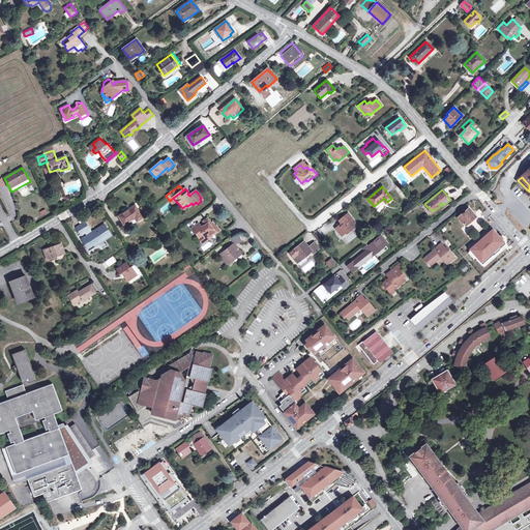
[(119,216),(124,226),(136,218),(138,223),(144,218),(138,210),(139,209),(136,205),(119,216)]
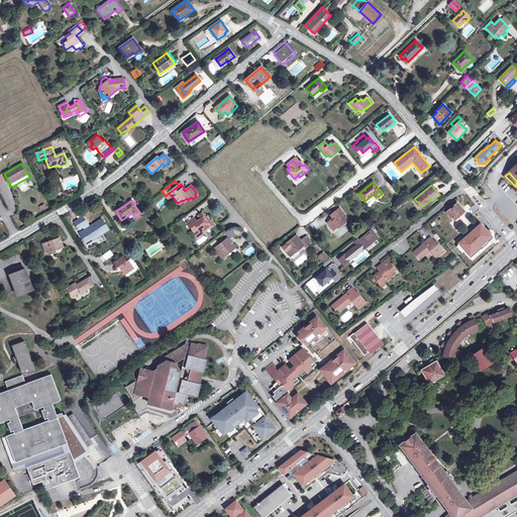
[(454,220),(464,212),(457,204),(447,211),(454,220)]
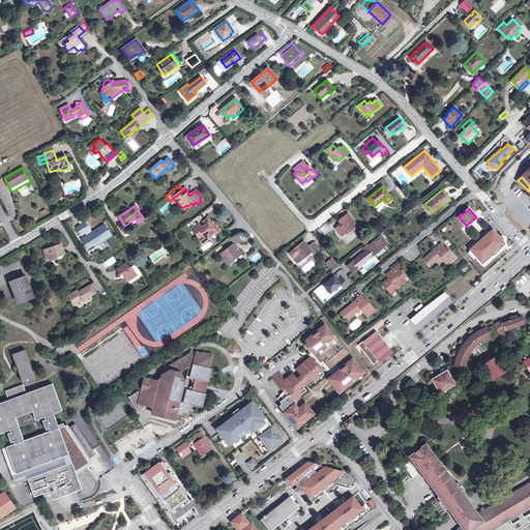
[(345,232),(346,234),(355,227),(352,224),(354,222),(348,213),(339,221),(342,226),(341,226),(340,225),(335,229),(342,235),(345,232)]
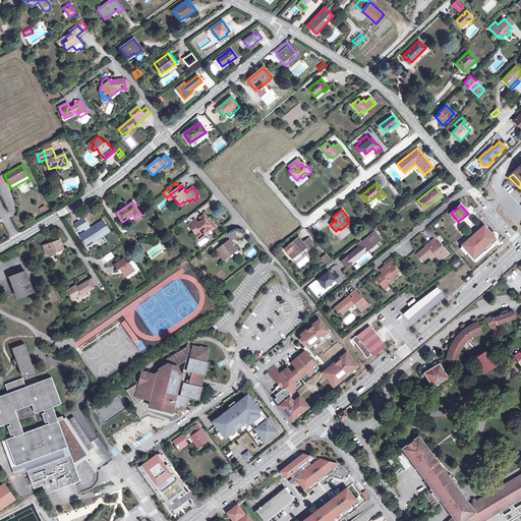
[(468,214),(458,222),(460,224),(469,216),(468,214)]
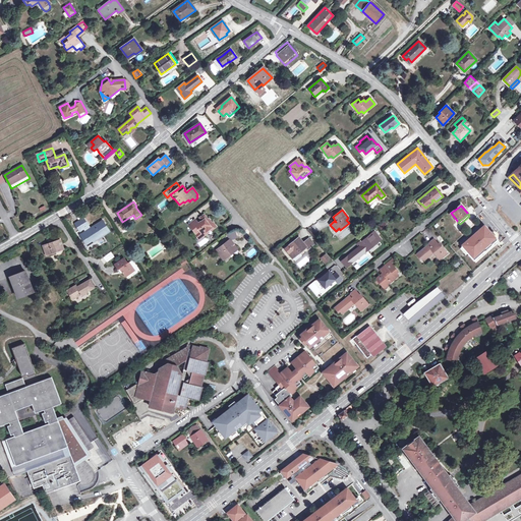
[(197,236),(201,237),(208,233),(207,231),(210,229),(211,230),(216,227),(213,223),(212,224),(209,220),(208,220),(204,215),(199,219),(203,221),(200,223),(200,224),(198,225),(195,220),(188,225),(197,236)]
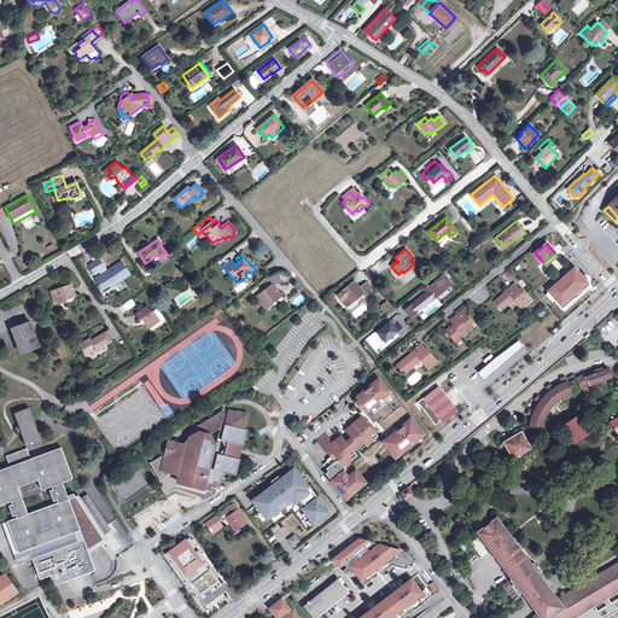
[(121,263),(109,270),(110,273),(108,275),(106,273),(98,261),(89,266),(95,274),(99,272),(103,275),(95,280),(98,284),(99,283),(103,289),(111,284),(112,285),(129,275),(121,263)]
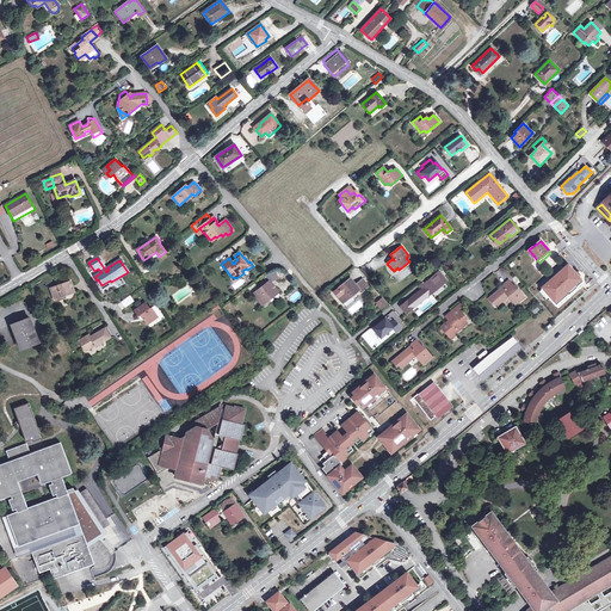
[(584,279),(568,263),(541,288),(556,304),(584,279)]
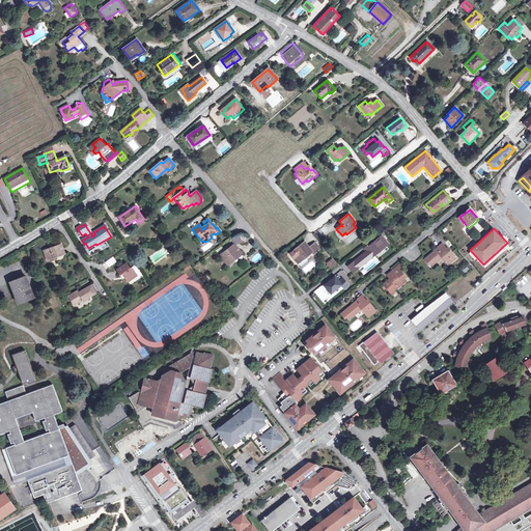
[(248,238),(244,235),(243,234),(239,235),(240,240),(242,244),(243,244),(244,244),(245,243),(247,243),(248,243),(248,238)]
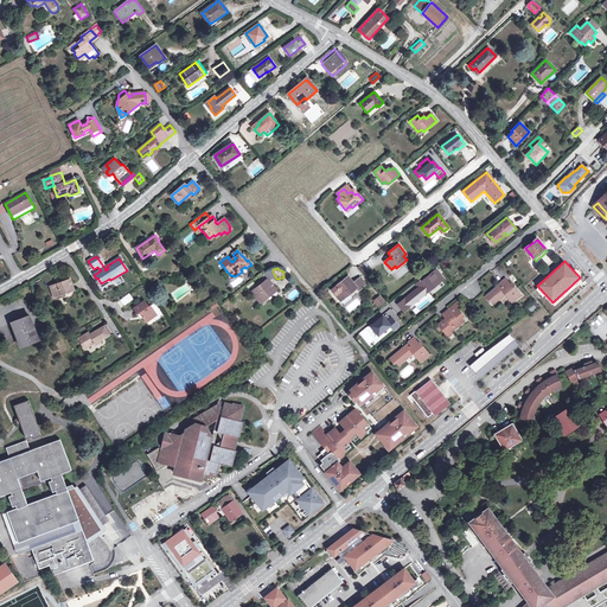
[(274,274),(273,269),(264,274),(268,280),(276,279),(274,274)]
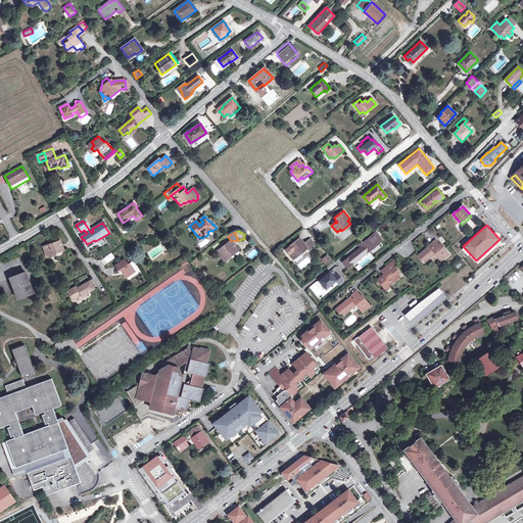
[(366,254),(382,240),(376,233),(375,233),(375,232),(372,234),(373,235),(363,243),(362,242),(359,245),(360,246),(361,245),(362,247),(361,248),(366,254)]
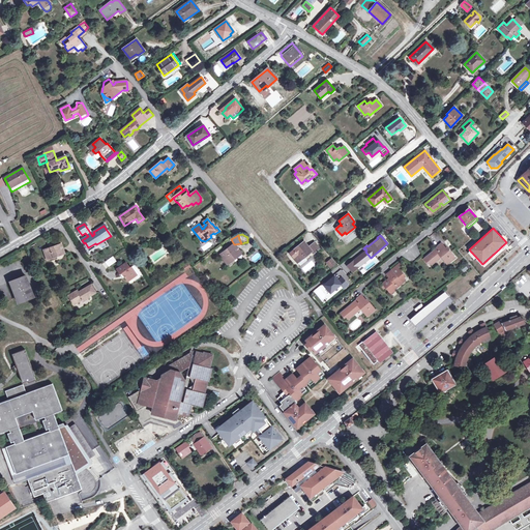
[(463,248),(469,243),(465,237),(458,243),(463,248)]
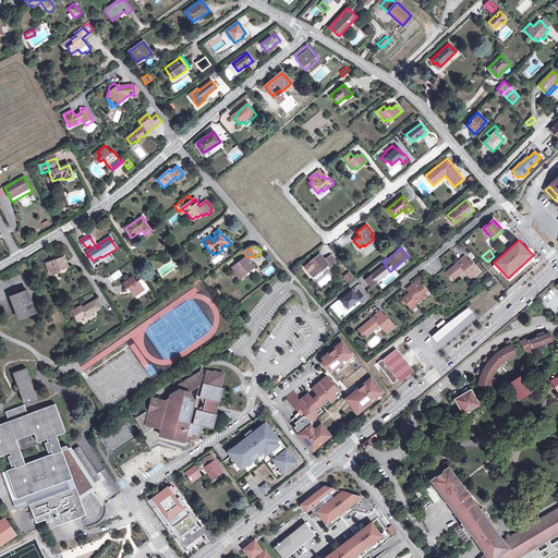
[(305,266),(313,277),(328,265),(329,267),(337,262),(331,255),(325,259),(320,254),(305,266)]
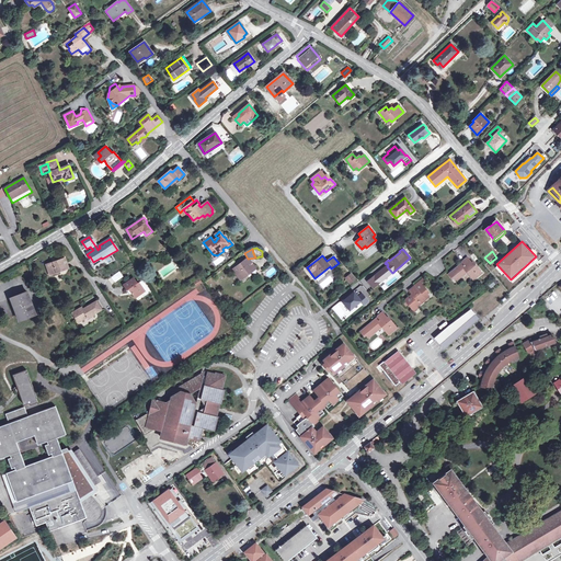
[(470,274),(469,275),(473,281),(482,273),(474,265),(472,266),(470,264),(472,263),(467,256),(461,261),(462,262),(448,274),(451,278),(454,277),(457,281),(467,273),(468,272),(470,274)]
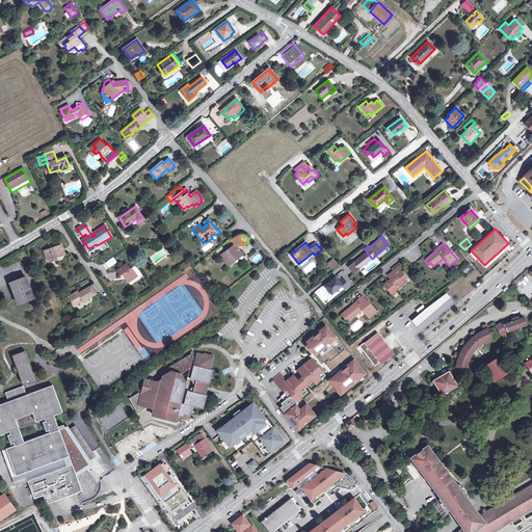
[(44,251),(47,261),(64,255),(61,245),(44,251)]
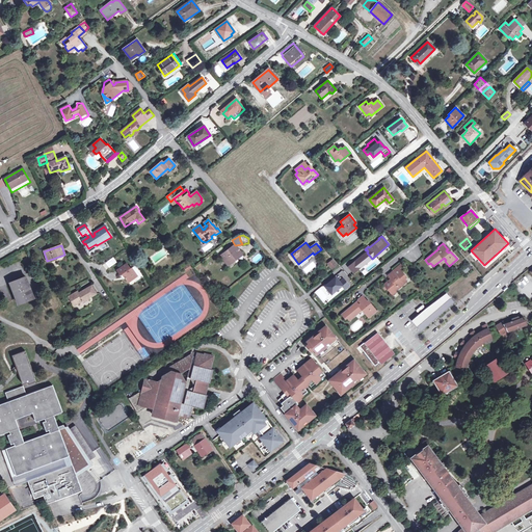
[(237,256),(241,253),(235,245),(220,256),(223,259),(223,260),(224,259),(228,263),(231,261),(232,262),(239,257),(237,256)]
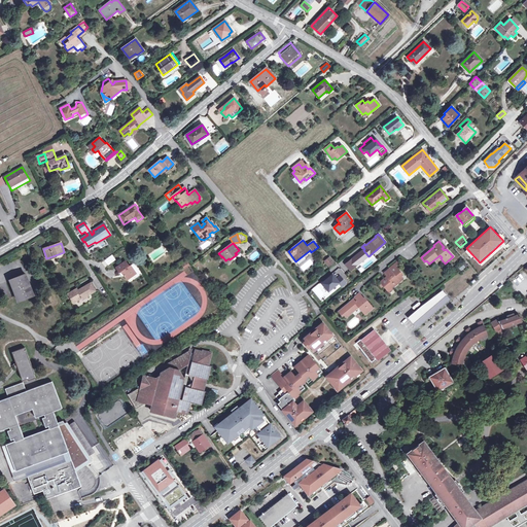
[(363,250),(346,265),(351,272),(358,267),(357,266),(354,261),(359,257),(361,261),(369,256),(363,250)]
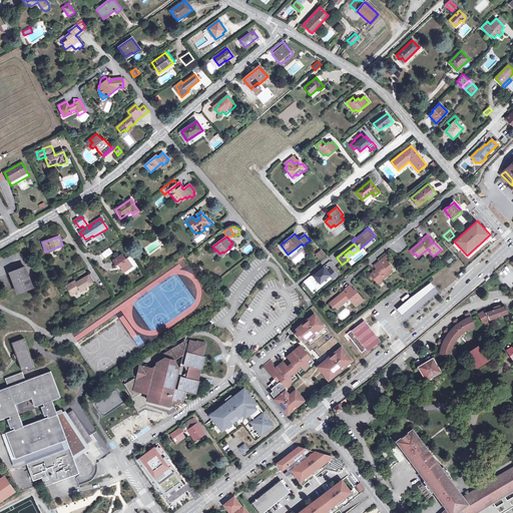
[(109,247),(102,252),(105,258),(113,252),(109,247)]
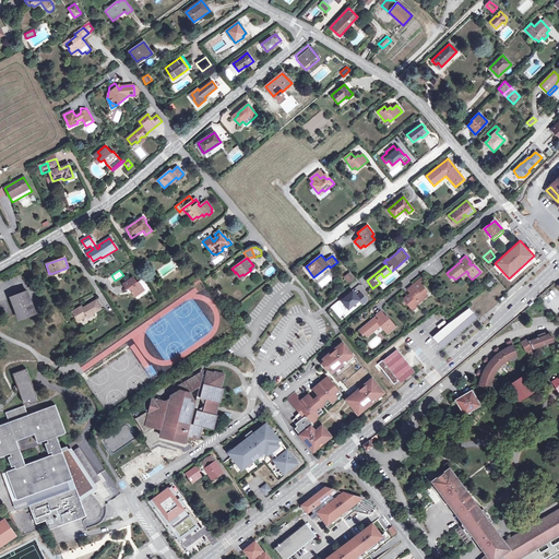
[(354,278),(349,273),(345,277),(349,283),(354,278)]
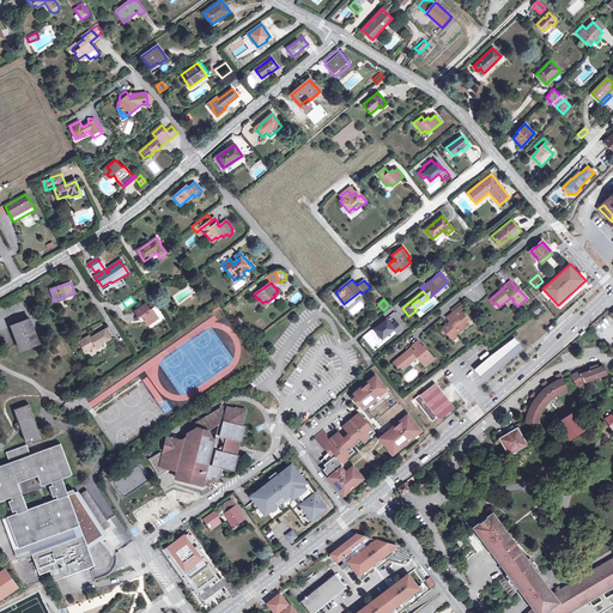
[(135,311),(139,319),(141,317),(147,326),(158,319),(151,309),(150,310),(146,304),(135,311)]
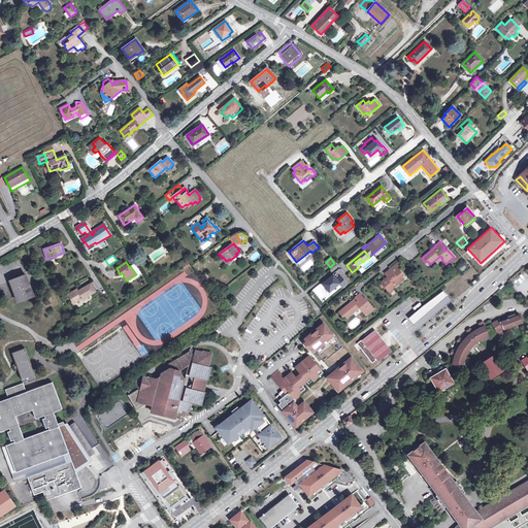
[(465,263),(459,267),(461,271),(468,266),(465,263)]
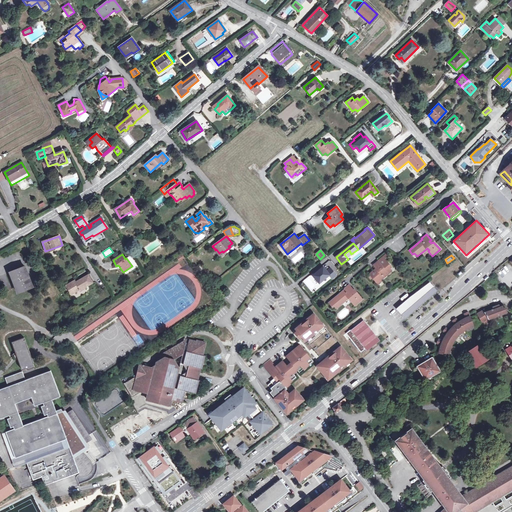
[(386,258),(384,256),(373,265),(375,268),(377,270),(375,272),(373,270),(369,274),(370,275),(372,278),(378,285),(381,281),(387,276),(386,275),(389,272),(390,273),(392,271),(389,268),(391,266),(385,259),(386,258)]
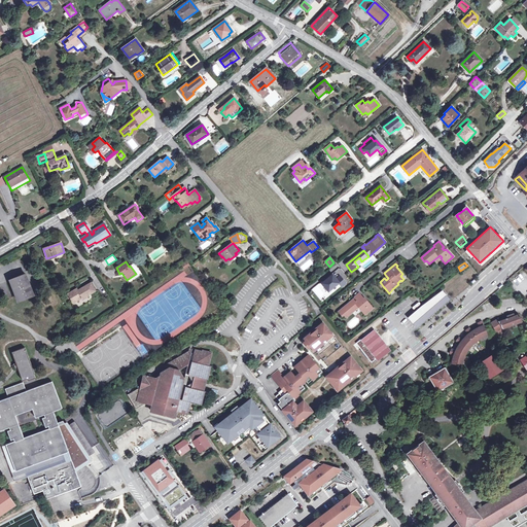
[(10,281),(19,302),(33,296),(25,275),(10,281)]
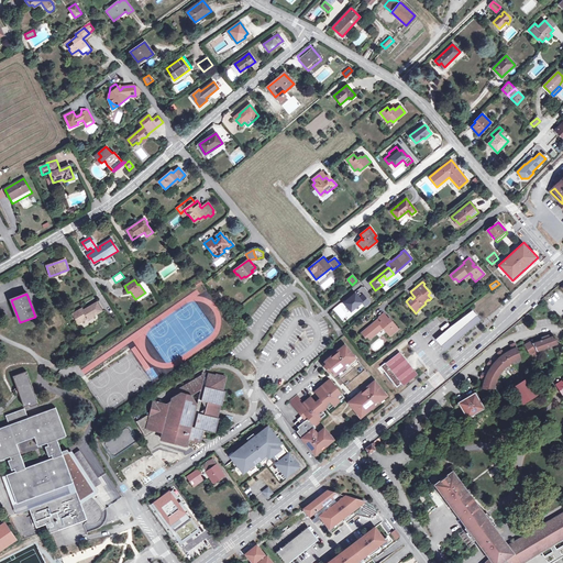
[(355,294),(344,304),(351,312),(362,304),(365,307),(370,304),(363,296),(360,299),(355,294)]
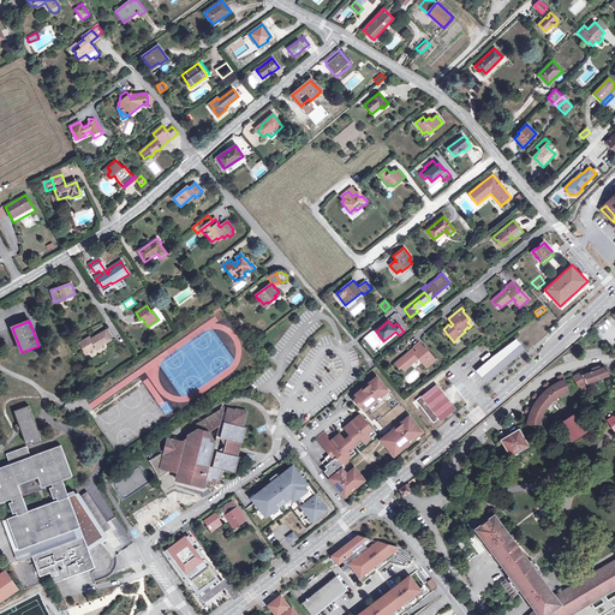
[(85,353),(96,348),(96,351),(103,346),(102,345),(111,340),(106,332),(91,340),(90,338),(79,344),(85,353)]
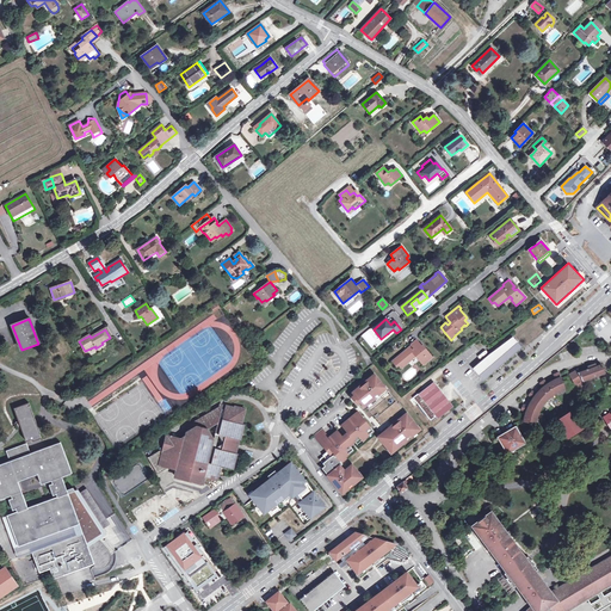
[(420,358),(418,359),(423,365),(432,357),(425,347),(423,350),(420,347),(421,346),(417,339),(411,344),(411,345),(392,360),(395,365),(397,364),(401,369),(415,357),(418,356),(420,358)]
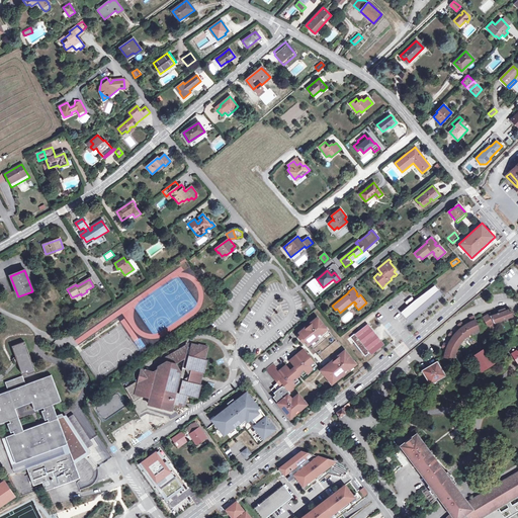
[(415,301),(403,312),(411,321),(436,298),(441,294),(436,290),(434,291),(432,288),(415,301)]
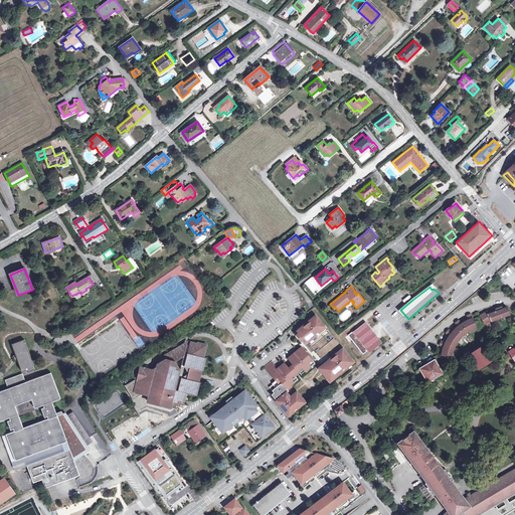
[(507,307),(503,308),(497,311),(488,314),(487,312),(480,316),(485,323),(491,320),(491,321),(510,314),(507,307)]
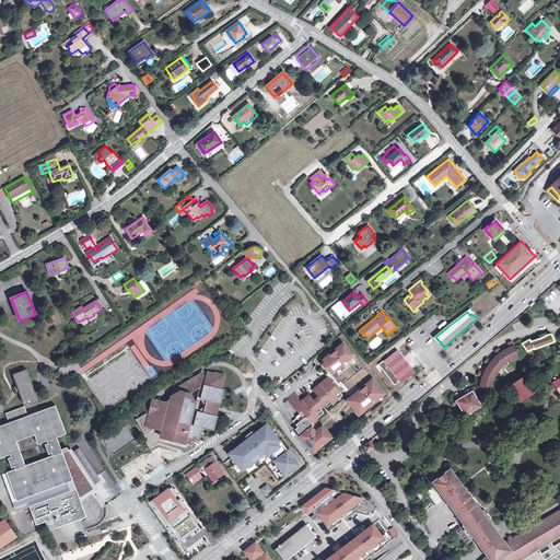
[(513,357),(517,354),(514,347),(512,340),(506,343),(509,348),(504,350),(502,352),(499,348),(494,351),(497,356),(497,357),(493,360),(491,361),(488,358),(483,362),(488,365),(487,368),(483,372),(479,371),(477,375),(481,377),(480,382),(479,386),(490,388),(491,385),(492,382),(490,381),(491,376),(493,377),(494,375),(497,372),(496,371),(498,368),(499,369),(502,366),(504,364),(503,362),(505,360),(508,362),(508,361),(511,360),(514,358),(513,357)]
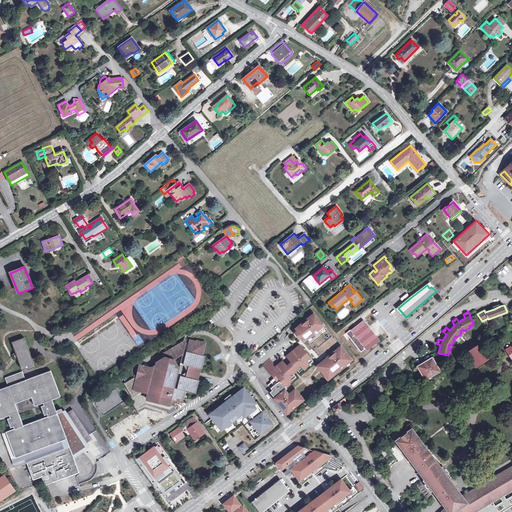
[(307,319),(305,318),(302,321),(304,323),(302,325),(303,326),(294,334),(299,339),(301,337),(305,341),(313,334),(314,335),(318,332),(317,331),(323,326),(313,314),(307,319)]
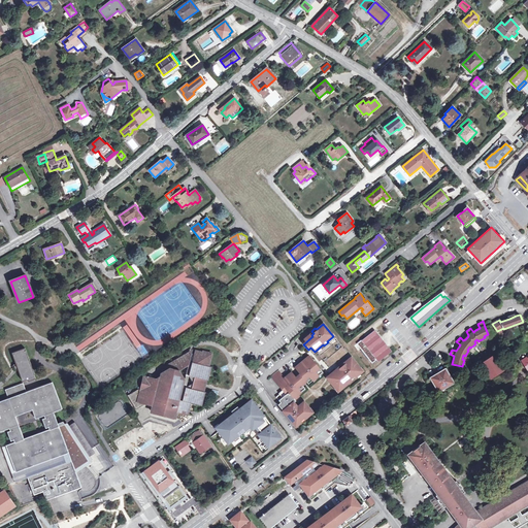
[(301,341),(303,344),(312,336),(311,335),(310,334),(301,341)]
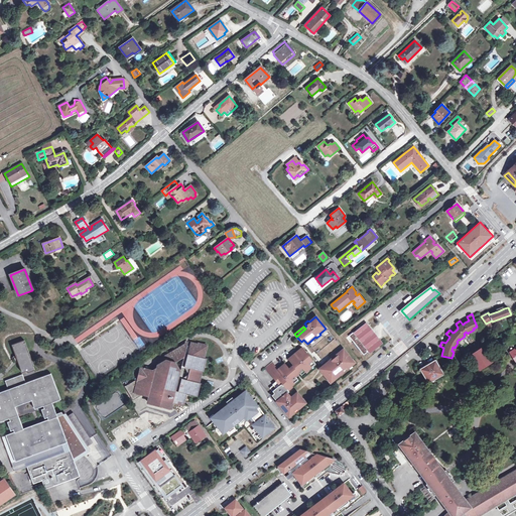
[(357,335),(370,352),(374,349),(375,349),(376,348),(376,347),(380,343),(367,327),(357,335)]
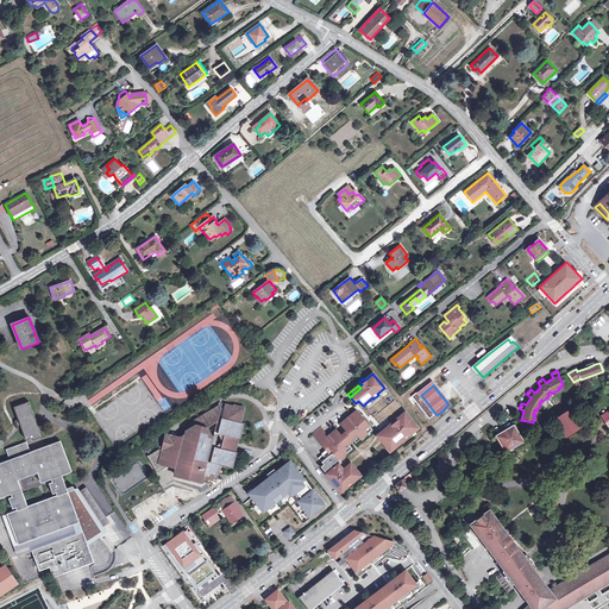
[(372,397),(363,406),(364,408),(375,400),(374,399),(372,397)]
